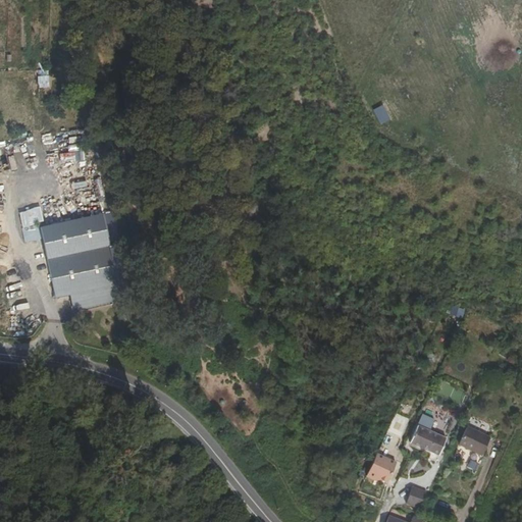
[(116,225),(115,214),(41,229),(41,225),(23,229),(25,243),(44,240),(47,259),(111,246),(107,227),(116,225)]
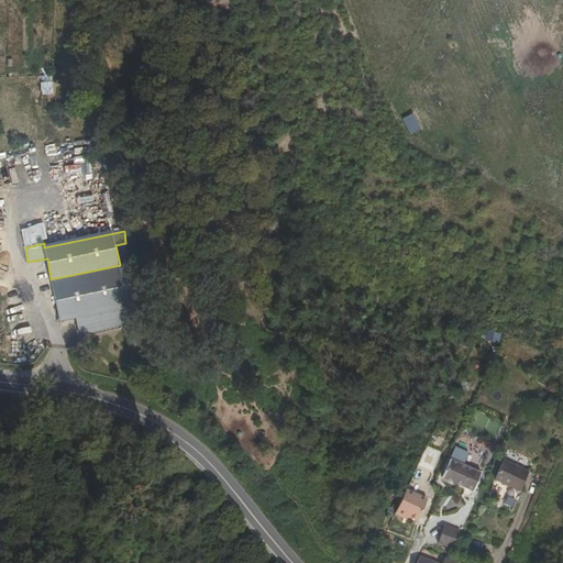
[(129,312),(139,310),(130,263),(120,265),(51,279),(59,323),(84,319),(87,334),(131,326),(129,312)]
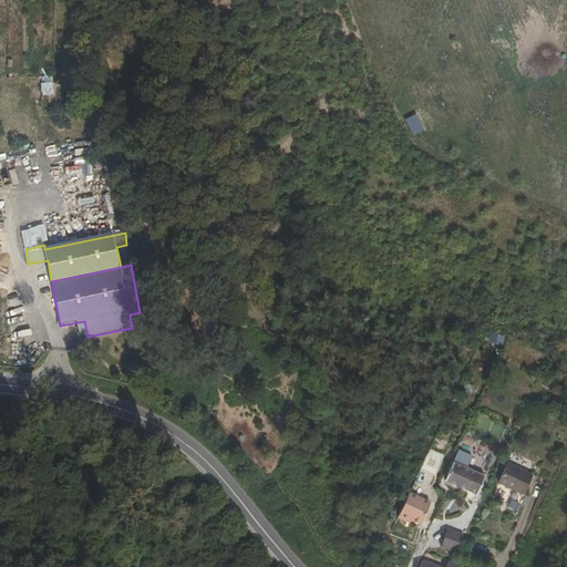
[(461,454),(468,443),(462,439),(454,451),(461,454)]
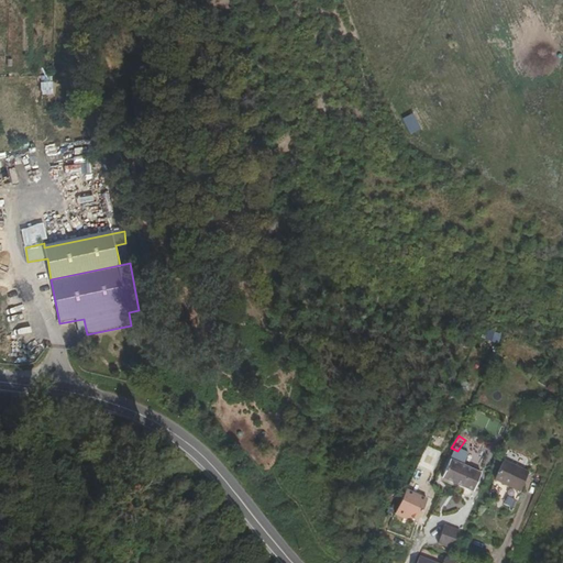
[(426,450),(423,452),(418,466),(432,473),(440,455),(426,450)]
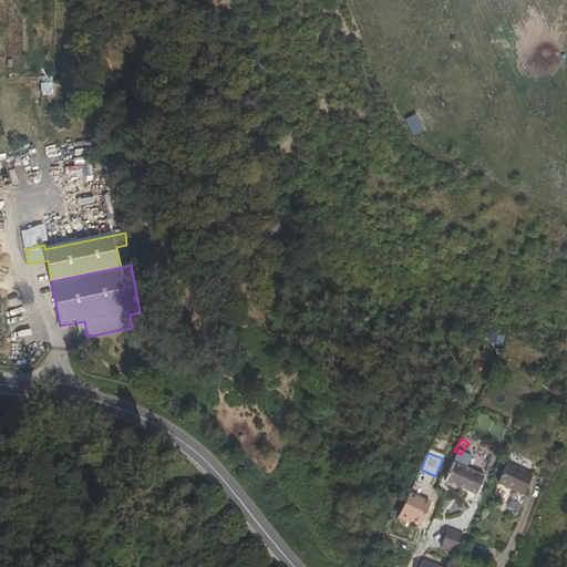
[(517,465),(528,468),(531,460),(519,456),(517,465)]
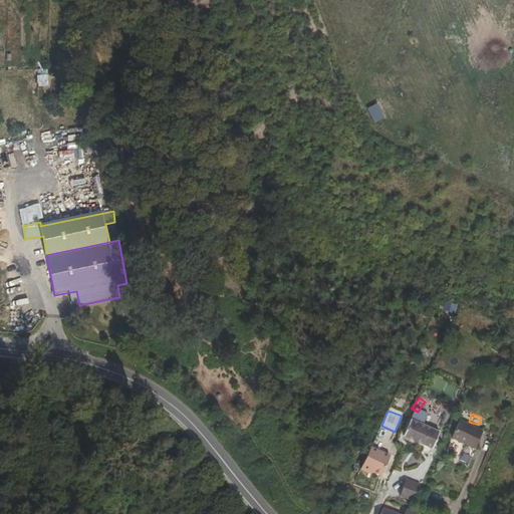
[(438,432),(412,420),(404,436),(431,448),(438,432)]
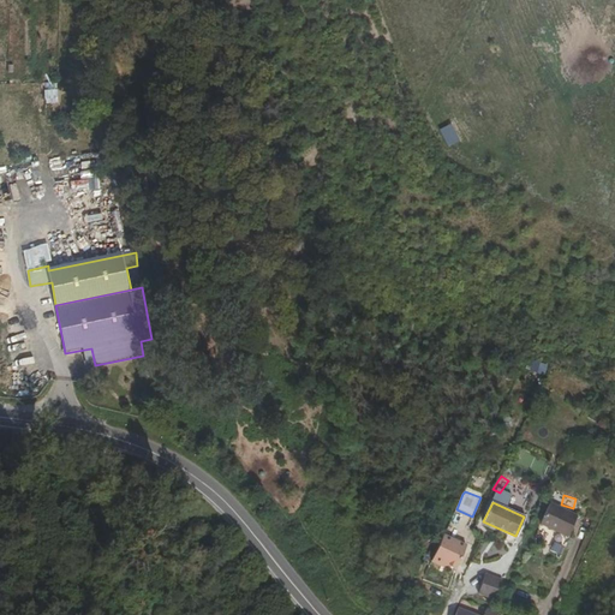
[(567,537),(578,515),(550,502),(542,521),(551,526),(549,529),(567,537)]
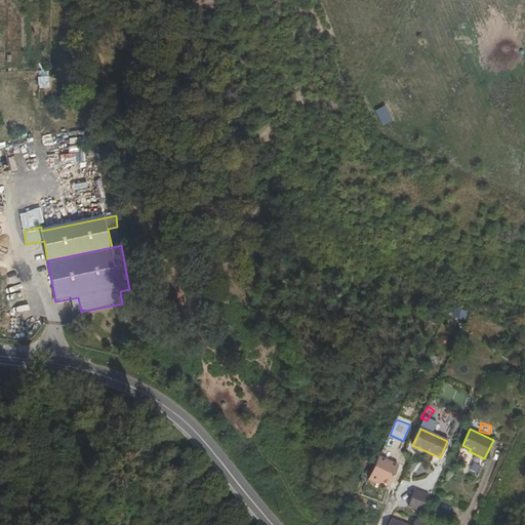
[(379,457),(368,480),(376,483),(377,481),(389,486),(398,467),(379,457)]
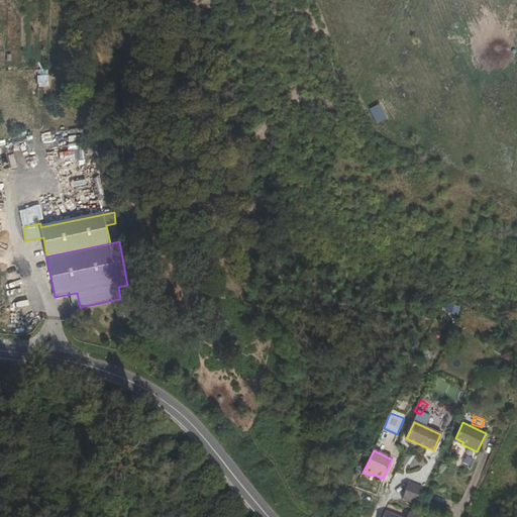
[(103,472),(106,456),(100,454),(96,470),(103,472)]
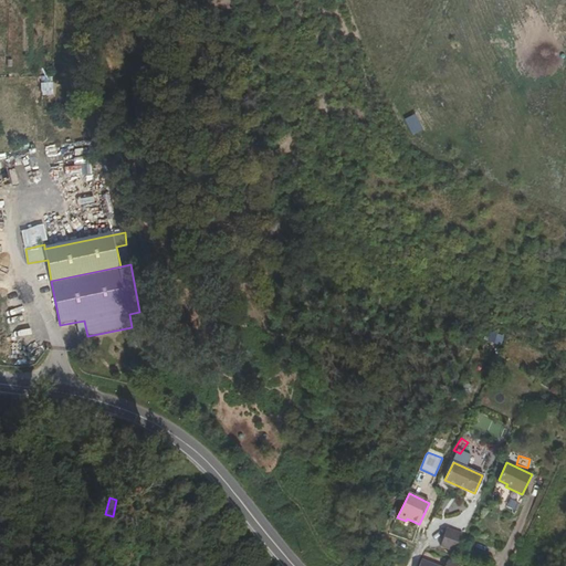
[(461,534),(446,528),(439,546),(454,552),(461,534)]
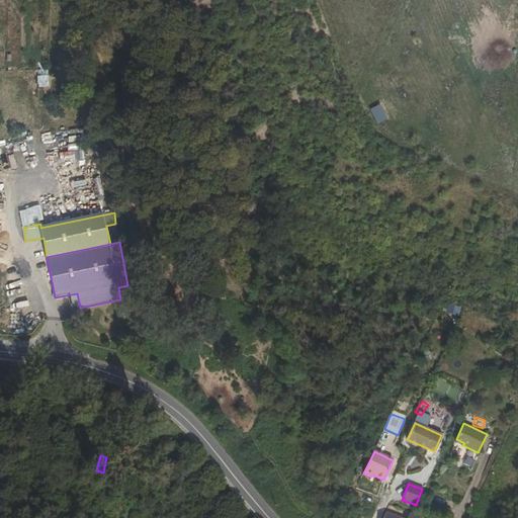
All buildings are outlined.
